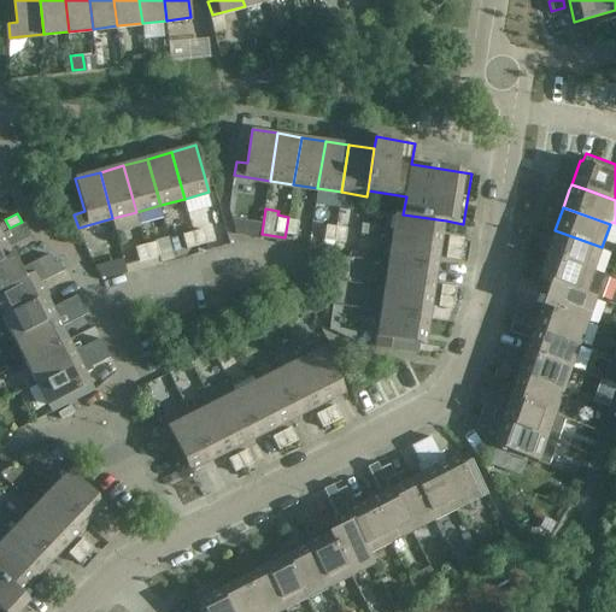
[(394,239),(443,246),(446,221),(403,215),(398,213),(394,239)]
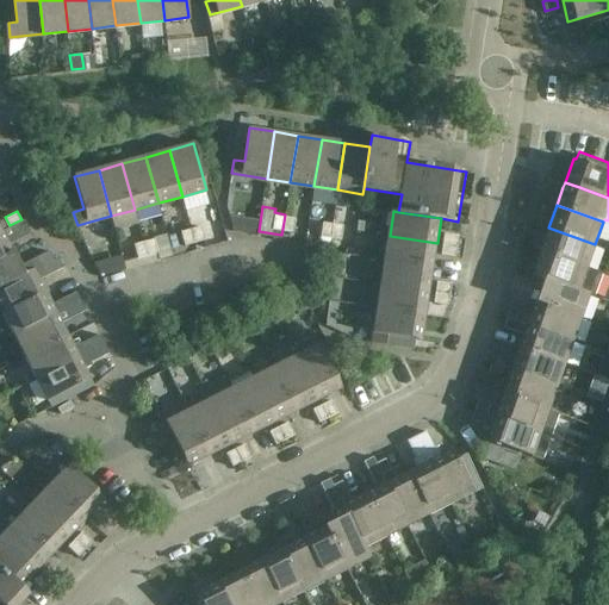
[(283,229),(293,230),(296,216),(285,214),(283,229)]
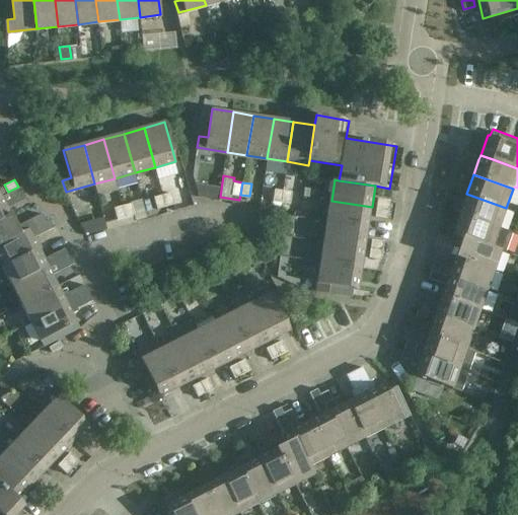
[(18,187),(8,192),(12,200),(22,195),(18,187)]
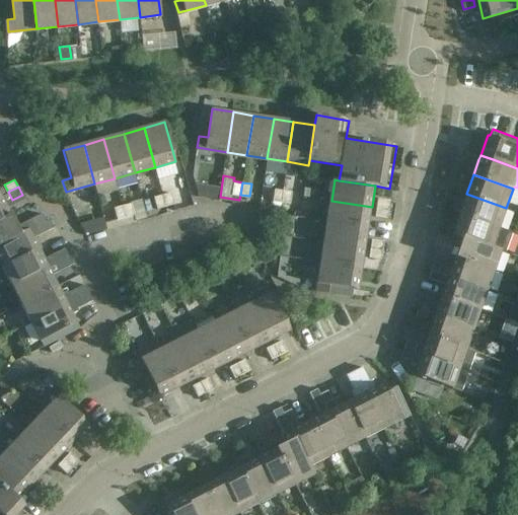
[(281,201),(283,189),(275,187),(273,200),(281,201)]
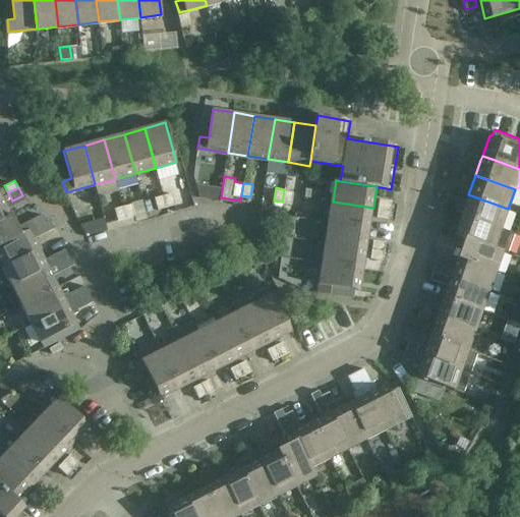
[(284,189),(282,202),(292,203),(293,190),(284,189)]
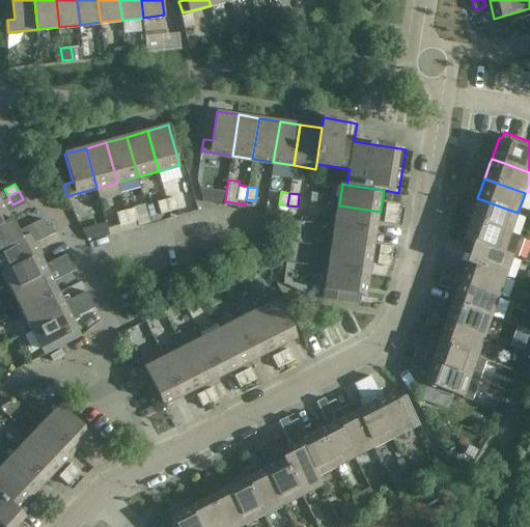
[(166,197),(170,210),(178,206),(175,195),(166,197)]
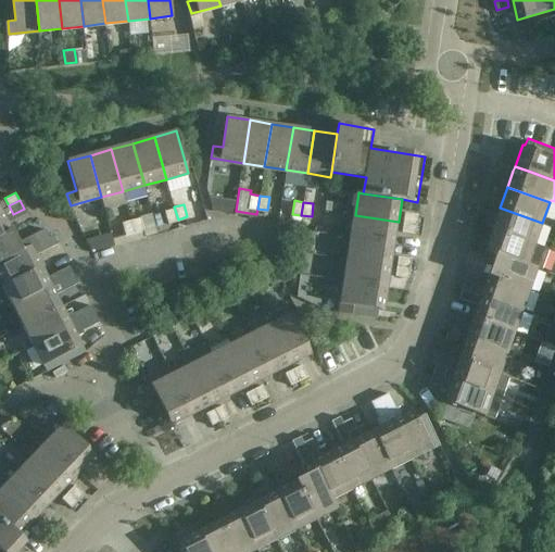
[(178,220),(174,207),(165,209),(168,222),(178,220)]
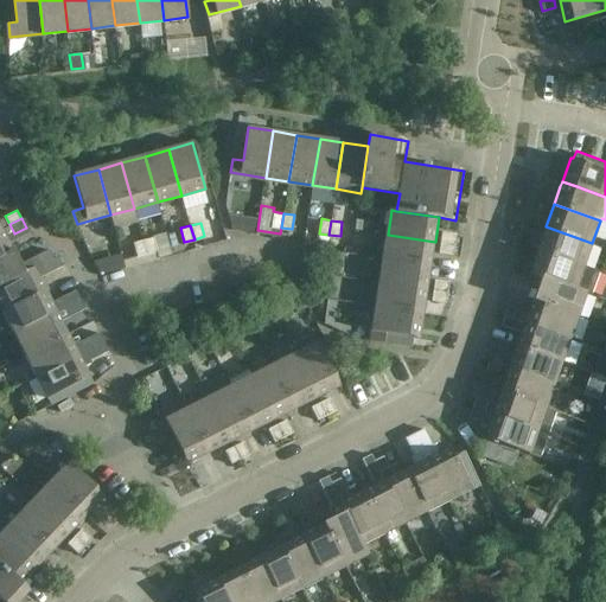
[(537,250),(584,266),(592,243),(546,226),(537,250)]
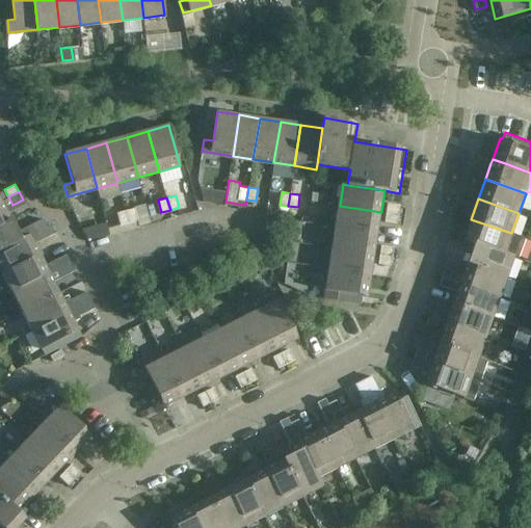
[(0,225),(12,219),(2,200),(0,201),(0,225)]
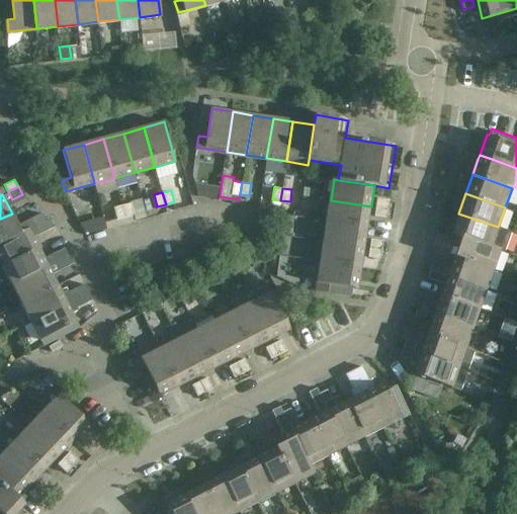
[(375,207),(388,209),(390,198),(377,196),(375,207)]
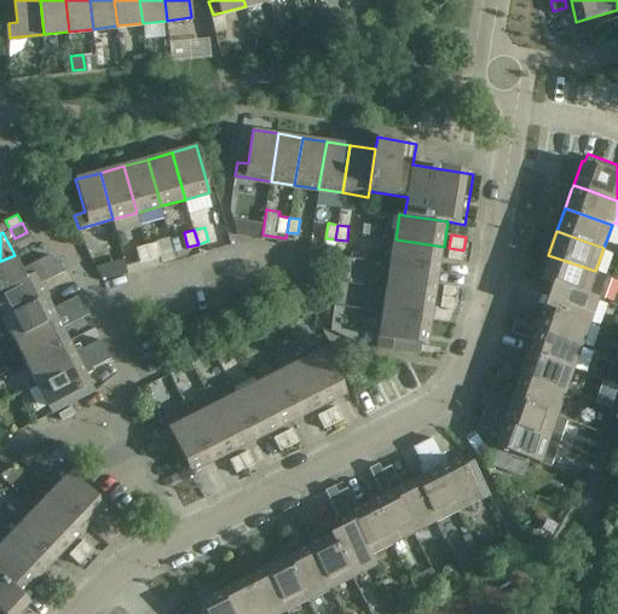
[(146,243),(150,258),(161,254),(156,239),(146,243)]
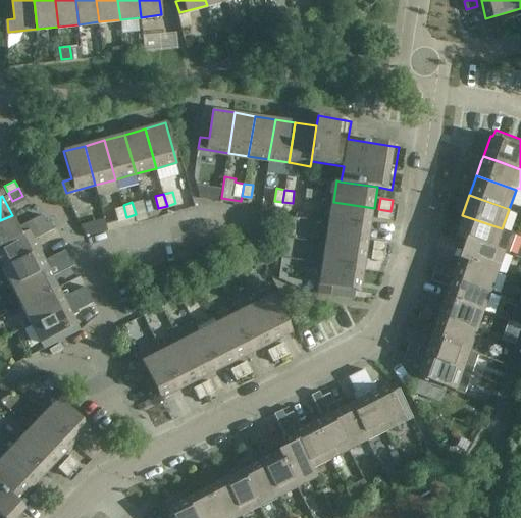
[(330,221),(371,228),(374,208),(333,202),(330,221)]
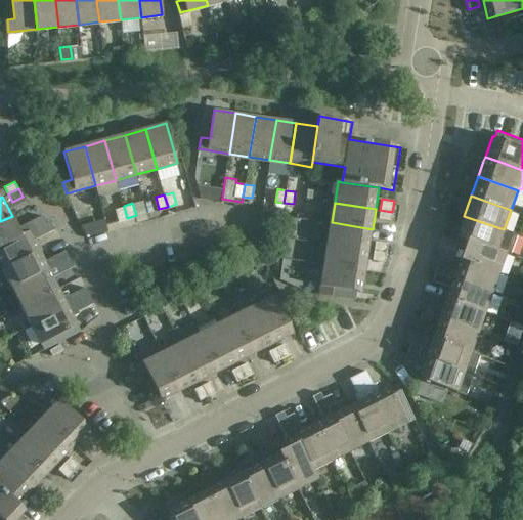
[(127,218),(124,206),(115,208),(119,220),(127,218)]
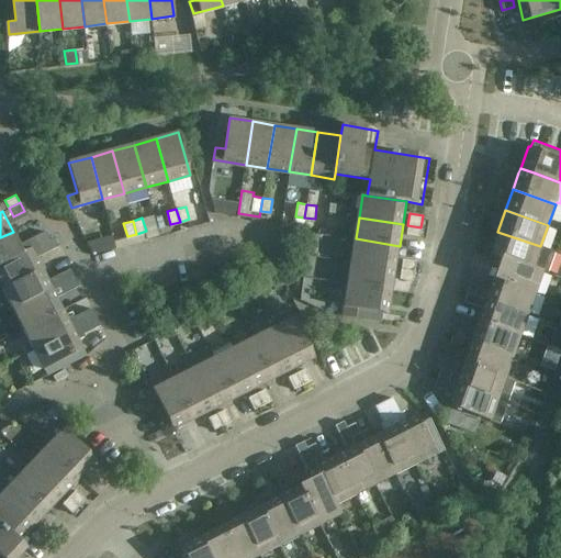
[(421,227),(407,225),(406,232),(419,234),(421,227)]
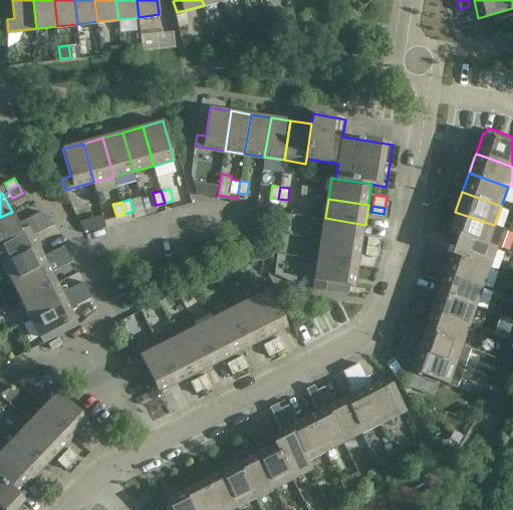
[(0,240),(21,230),(12,212),(0,217),(0,240)]
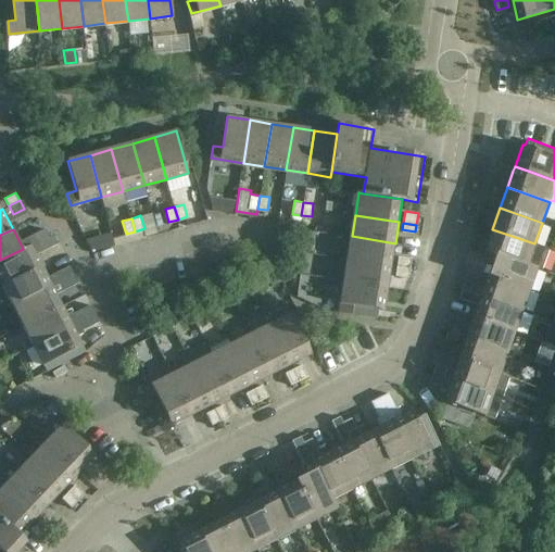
[(494,253),(527,265),(537,268),(541,270),(549,249),(534,243),(492,229),(486,250),(494,253)]
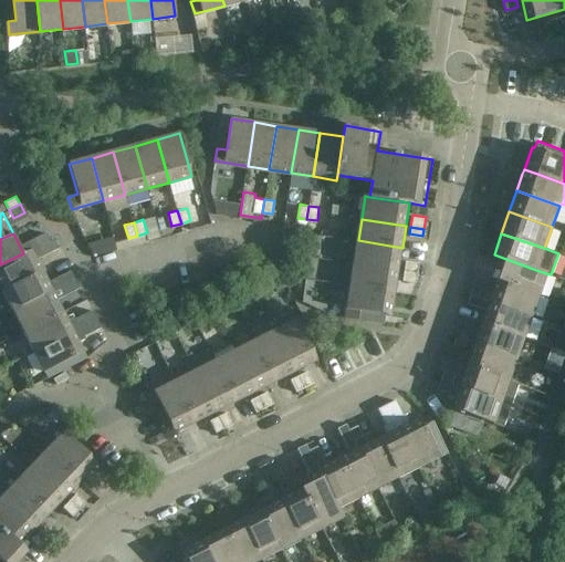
[(355,262),(398,270),(403,248),(358,240),(355,262)]
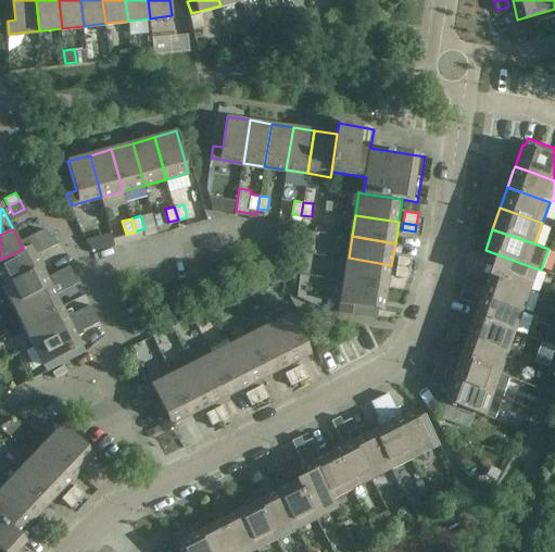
[(0,276),(4,284),(42,264),(33,245),(23,249),(0,260),(0,276)]
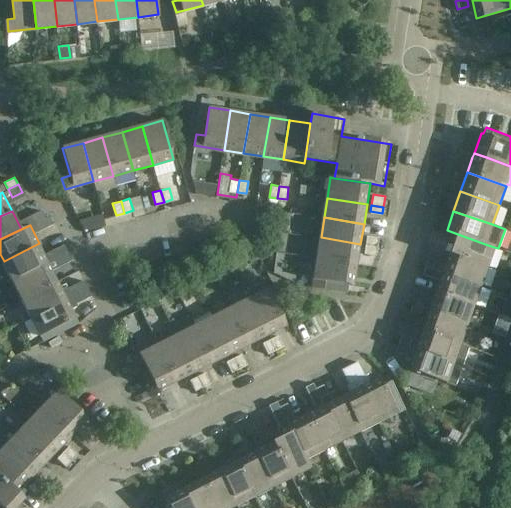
[(304,244),(307,230),(280,226),(277,240),(304,244)]
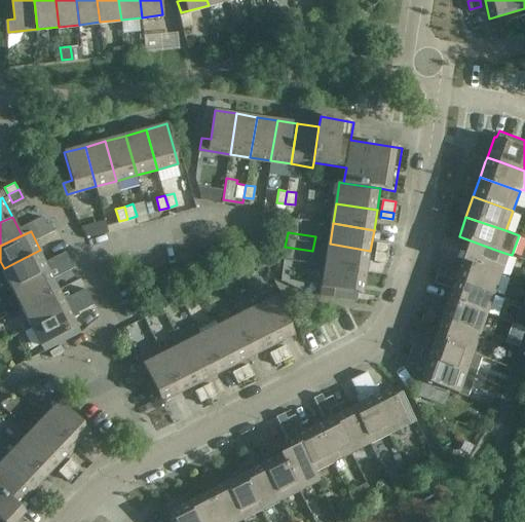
[(460,260),(500,274),(508,254),(498,251),(467,239),(460,260)]
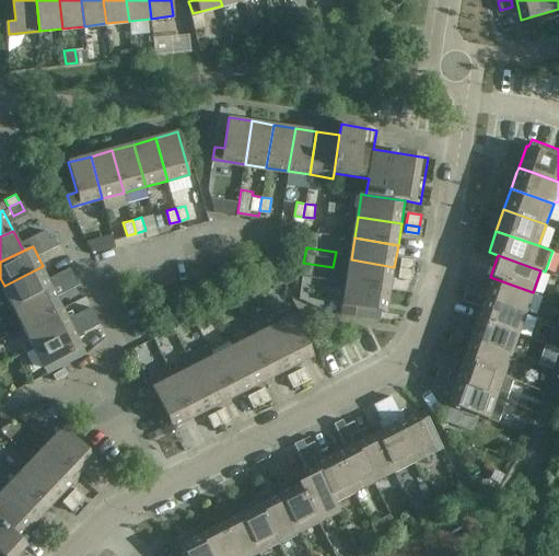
[(399,268),(412,270),(415,258),(400,256),(399,268)]
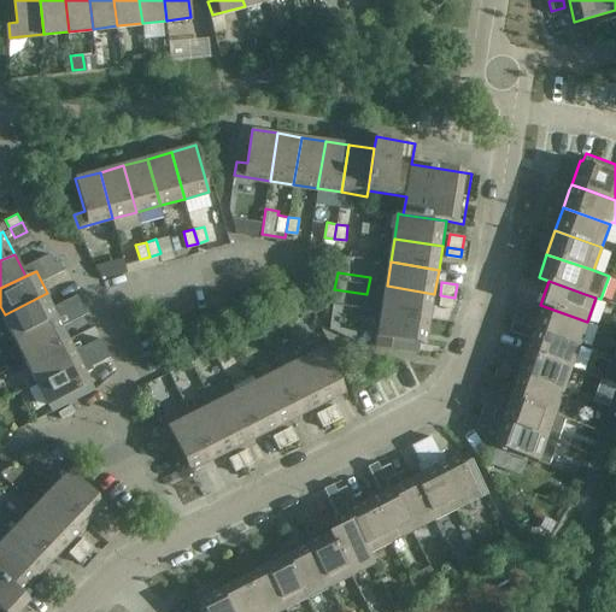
[(382,310),(430,318),(434,294),(387,286),(382,310)]
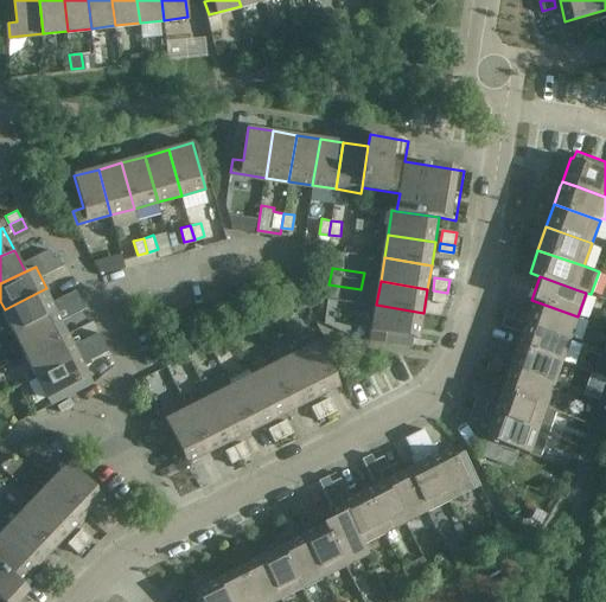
[(16,332),(57,309),(46,288),(5,309),(16,332)]
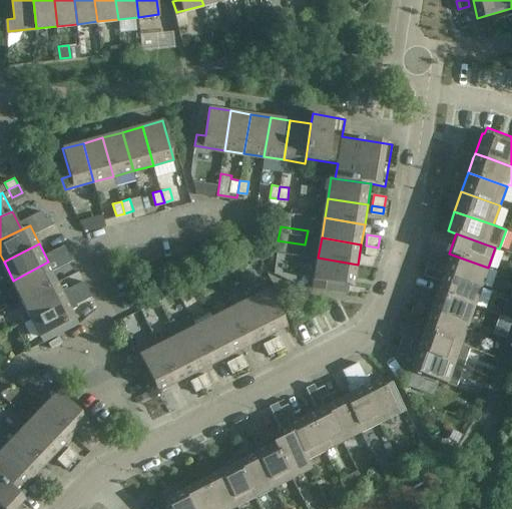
[(426,268),(437,271),(440,261),(441,262),(445,249),(427,243),(423,256),(429,258),(426,268)]
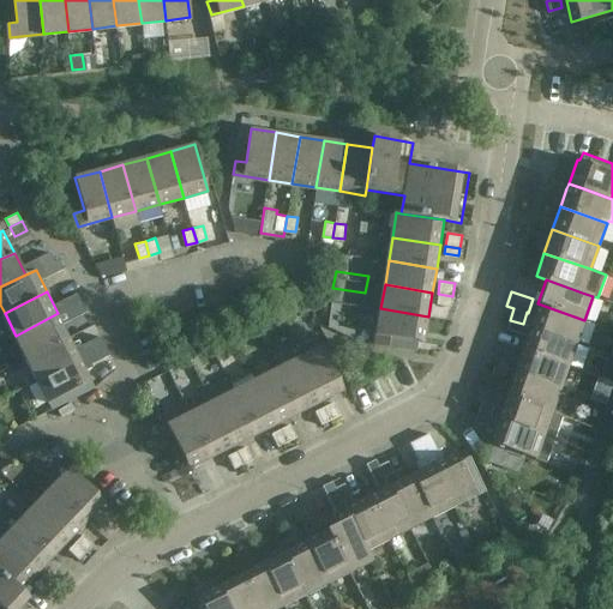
[(452,296),(438,294),(437,302),(451,305),(452,296)]
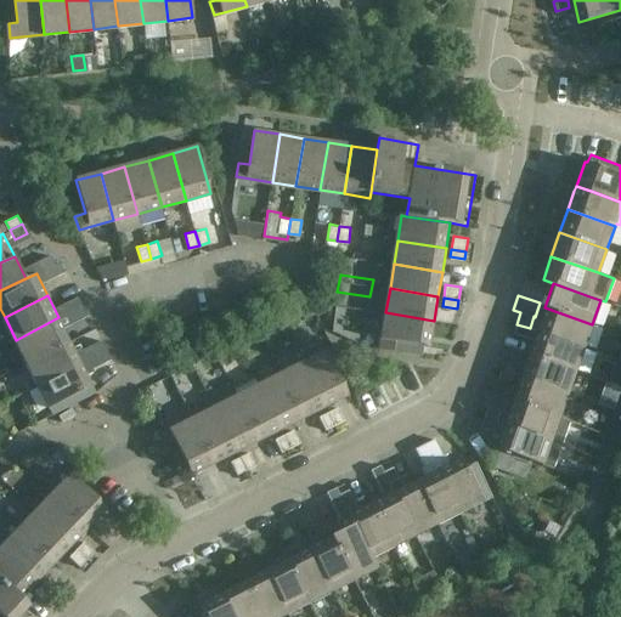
[(536,330),(583,347),(592,324),(545,307),(536,330)]
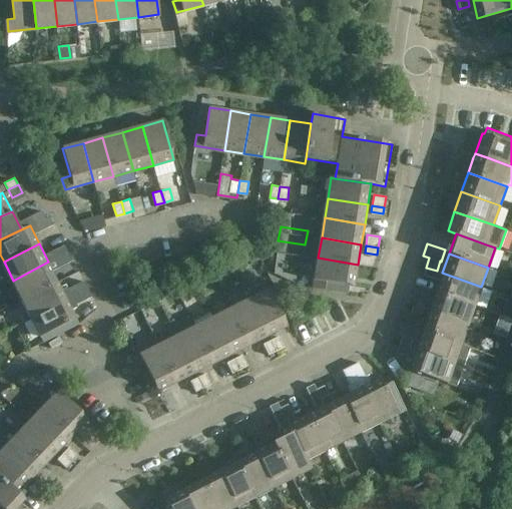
[(358,265),(318,258),(314,288),(326,290),(327,281),(355,286),(358,265)]
